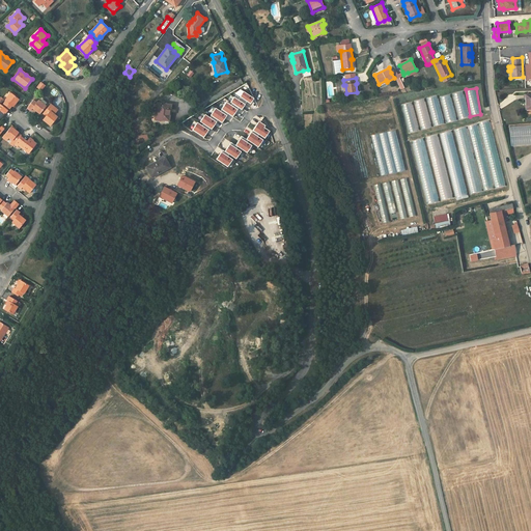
[(249,105),(253,99),(243,91),(238,100),(245,105),(246,102),(249,105)]
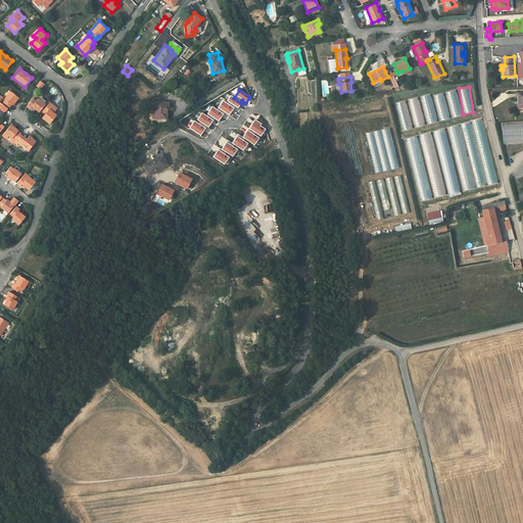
[(445,92),(452,117),(462,115),(456,90),(445,92)]
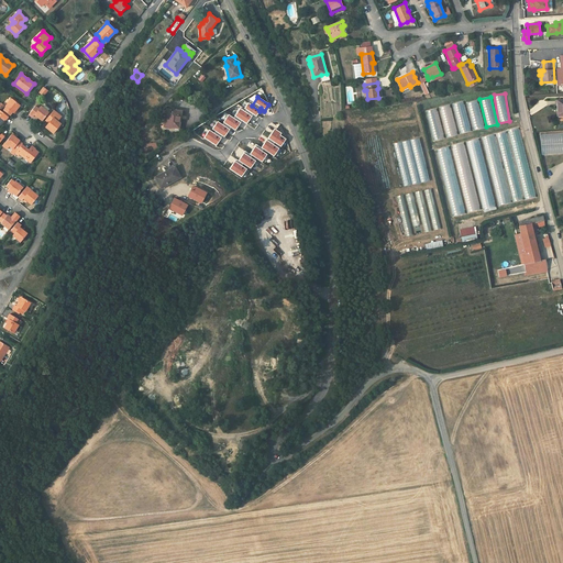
[(6,107),(3,110),(10,116),(12,112),(13,113),(17,109),(20,105),(19,103),(12,99),(12,98),(6,107)]
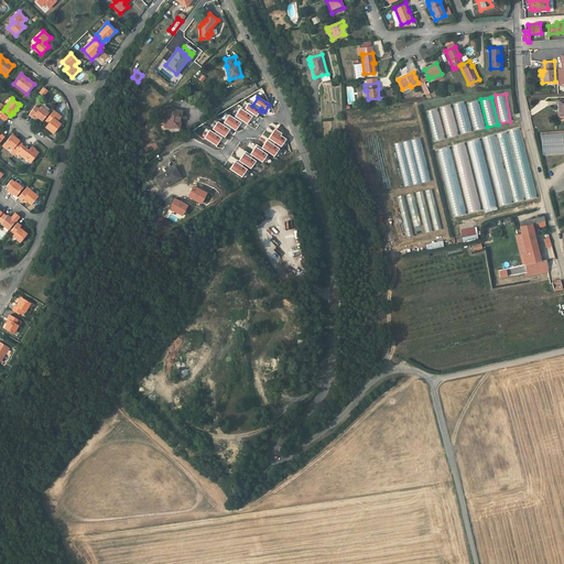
[(478,100),(467,102),(474,130),(485,128),(478,100)]
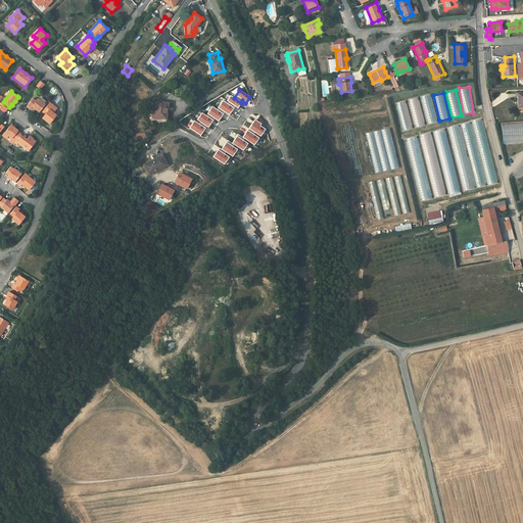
[(431,94),(421,96),(426,124),(436,122),(431,94)]
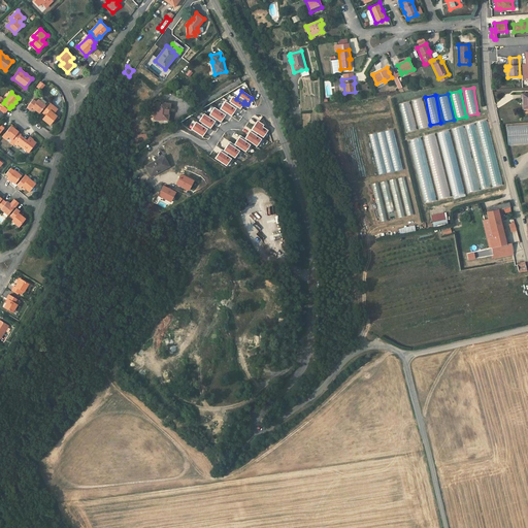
[(236,99),(233,97),(229,102),(230,102),(237,107),(240,109),(243,104),(236,99)]
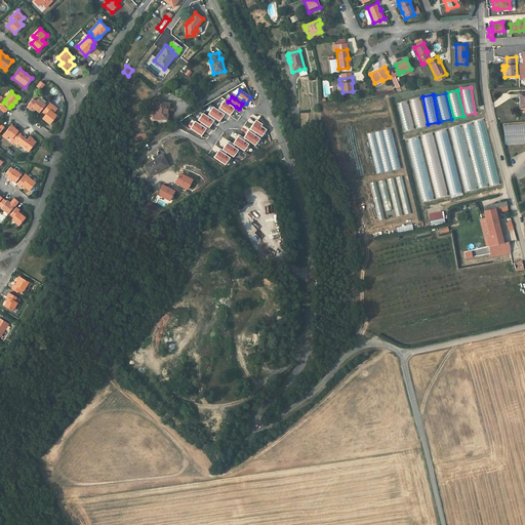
[(416,128),(427,125),(418,97),(408,101),(416,128)]
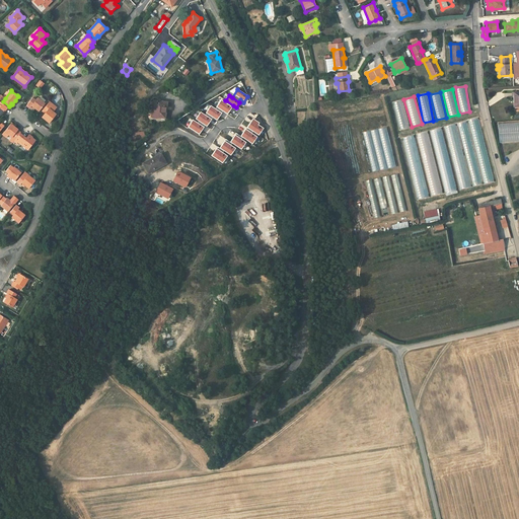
[(32,97),(26,104),(30,107),(31,106),(31,105),(35,108),(40,112),(46,103),(38,98),(35,100),(32,97)]
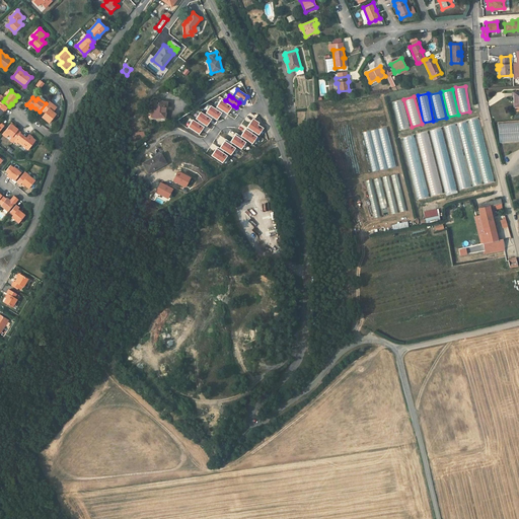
[(409,128),(402,99),(393,101),(398,130),(409,128)]
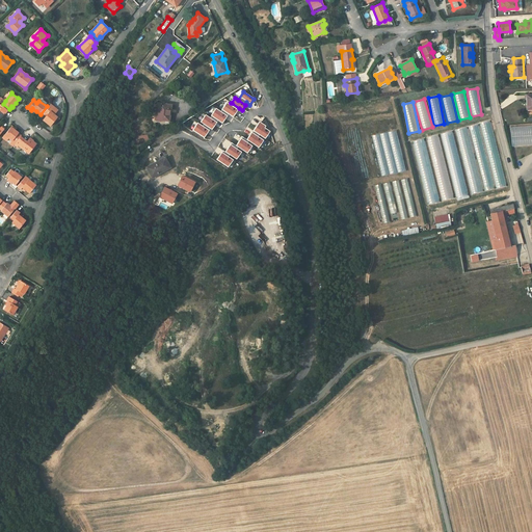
[(156,113),(155,120),(169,121),(170,111),(169,111),(169,109),(171,110),(171,105),(158,103),(157,113),(156,113)]
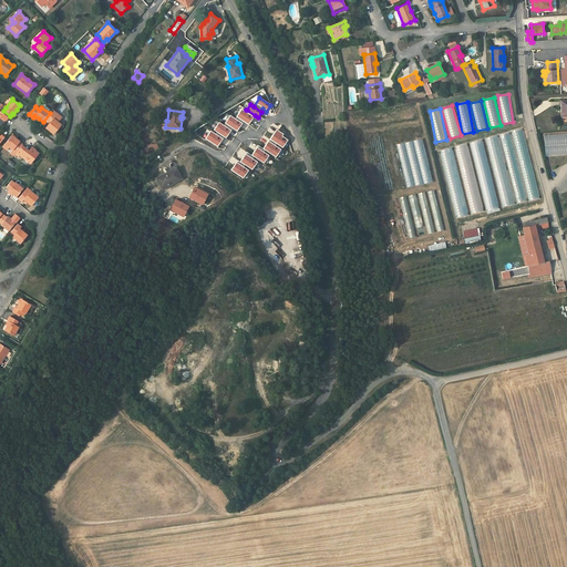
[(247,110),(245,113),(240,110),(236,116),(244,122),(248,125),(255,115),(247,110)]
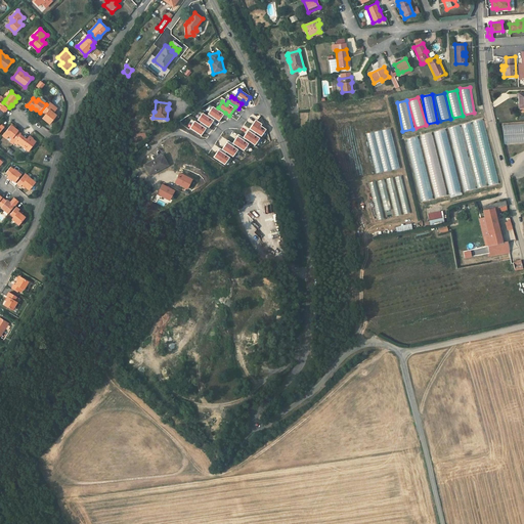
[(50,102),(43,111),(46,113),(45,115),(42,118),(50,124),(56,116),(53,113),(57,108),(50,102)]
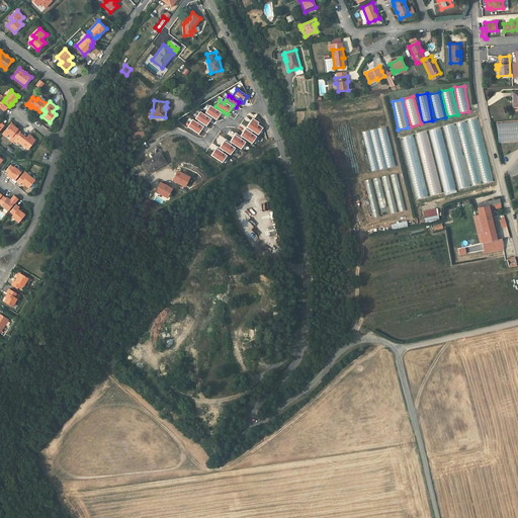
[(216,106),(214,108),(209,106),(205,112),(212,117),(217,120),(223,111),(216,106)]
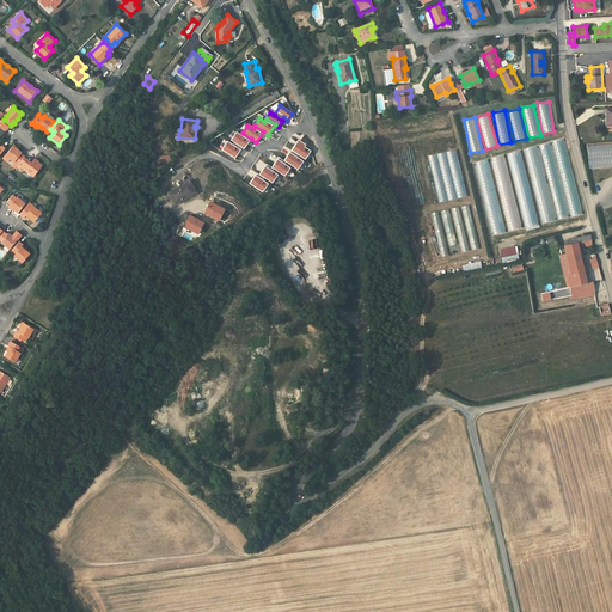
[(243,133),(240,136),(236,133),(230,140),(233,142),(242,148),(244,150),(251,139),(243,133)]
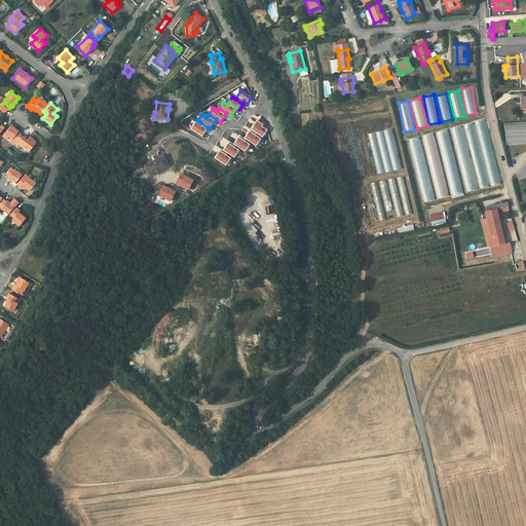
[(500,184),(484,119),(474,121),(491,187),(500,184)]
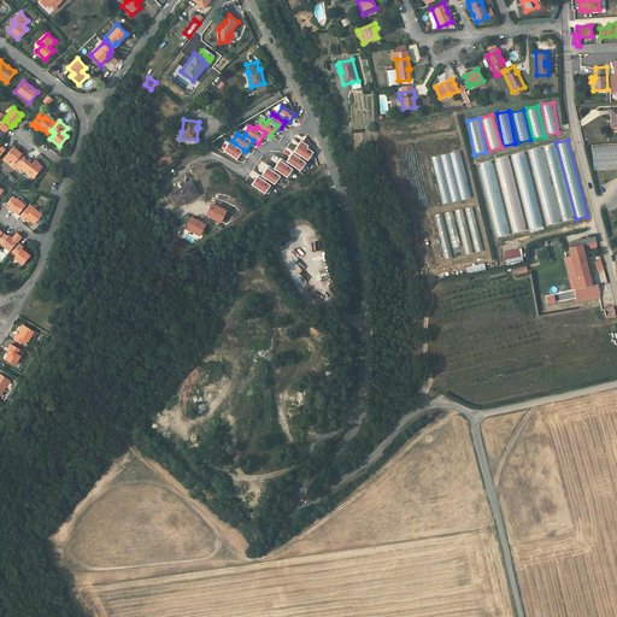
[(300,156),(307,160),(313,153),(306,148),(309,146),(301,141),(287,163),(289,164),(293,166),(300,171),(306,164),(298,158),(300,156)]
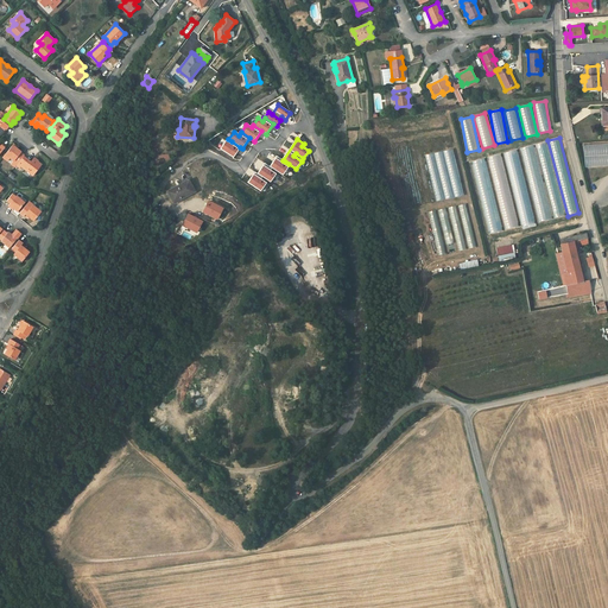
[(232,141),(230,144),(226,140),(220,149),(233,158),(240,147),(232,141)]
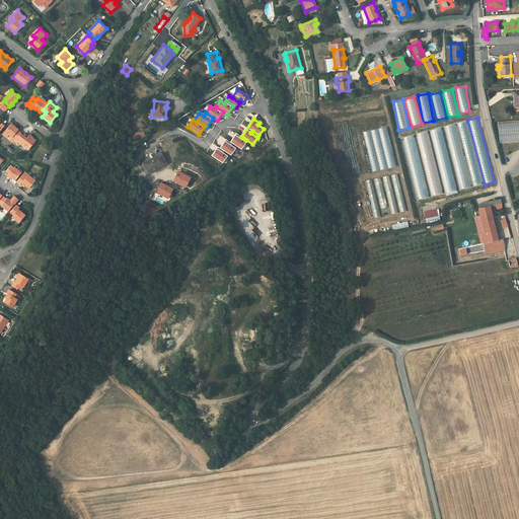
[(483,183),(466,121),(457,124),(472,187),(483,183)]
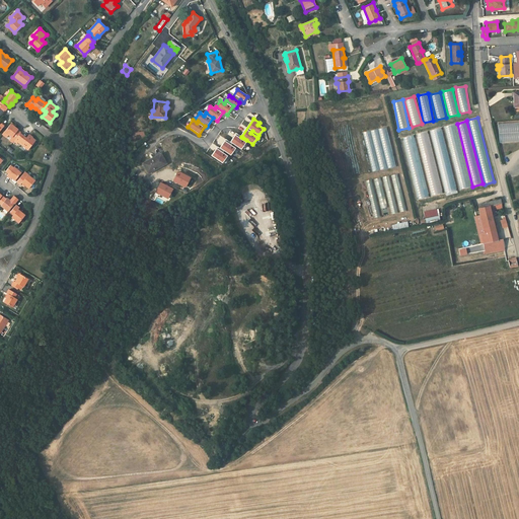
[(518,122),(497,124),(499,143),(518,142),(518,122)]
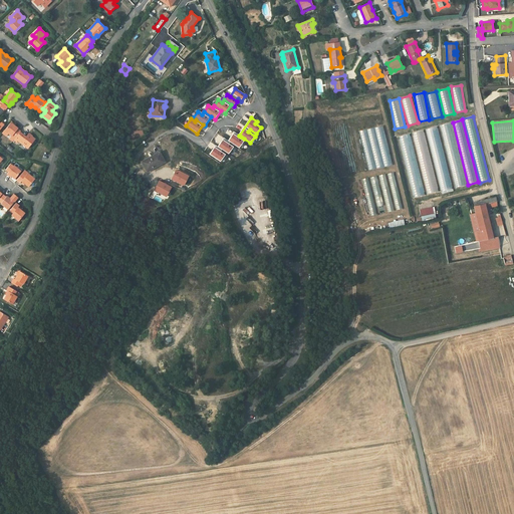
[(11,122),(5,131),(9,134),(12,136),(10,139),(13,142),(14,140),(20,133),(20,132),(17,130),(18,129),(14,125),(11,122)]
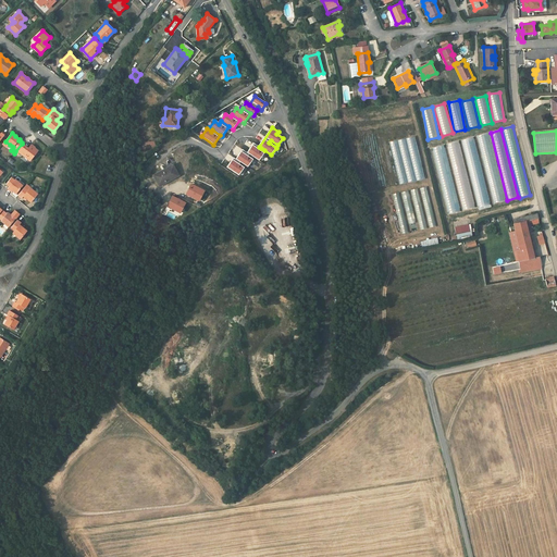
[(506,200),(490,133),(477,136),(494,203),(506,200)]
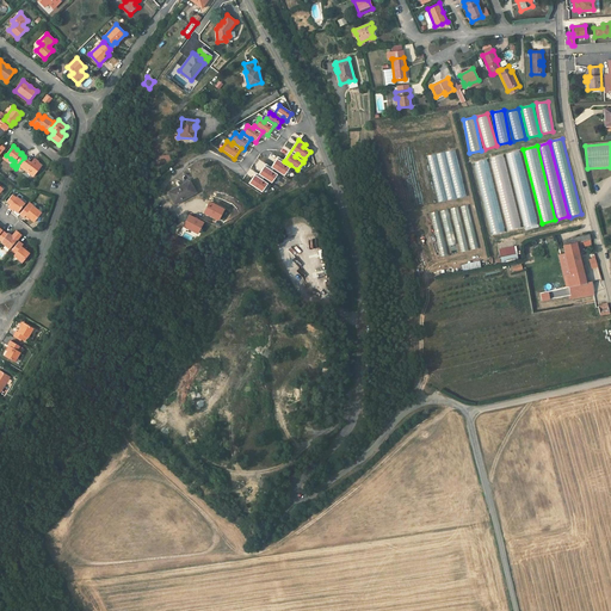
[(464,197),(456,149),(427,155),(437,203),(464,197)]
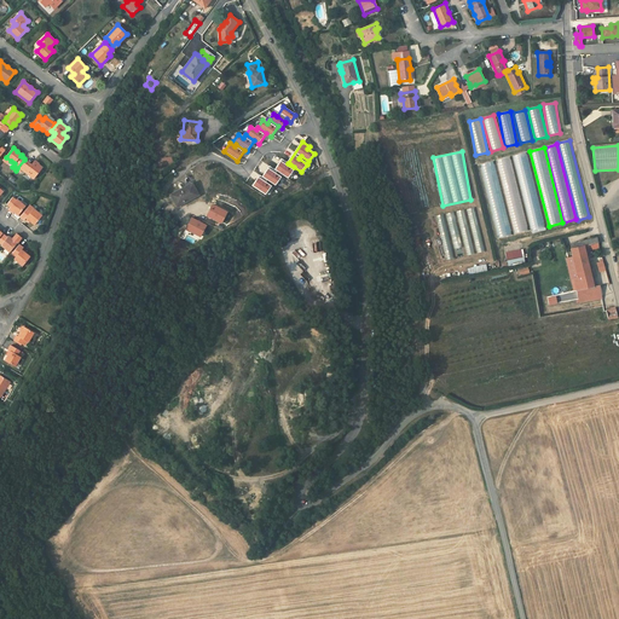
[(545,227),(526,152),(513,156),(532,231),(545,227)]
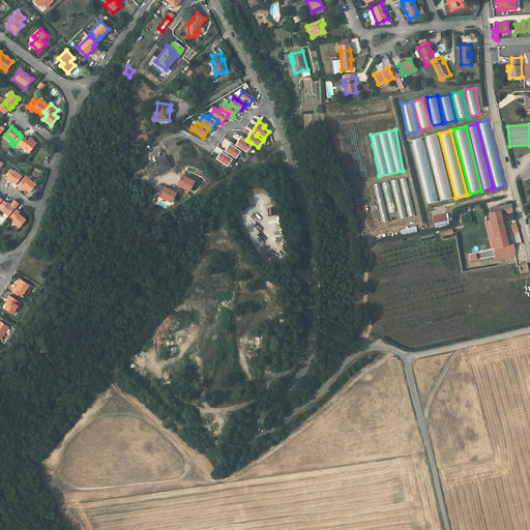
[(452,199),(436,135),(424,137),(441,202),(452,199)]
